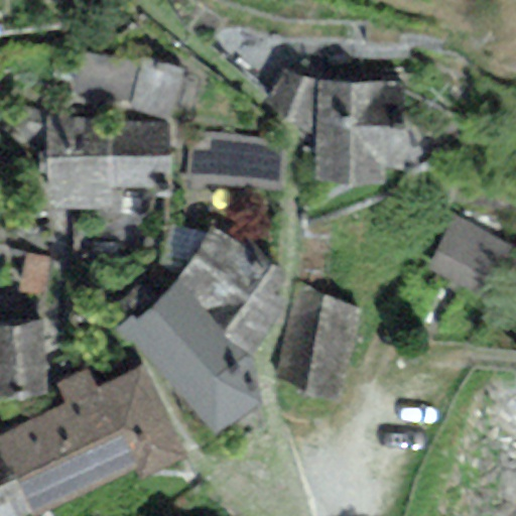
[(139,66),(79,49),(70,85),(130,101),(129,104),(172,115),(184,68),(141,56),(139,66)]
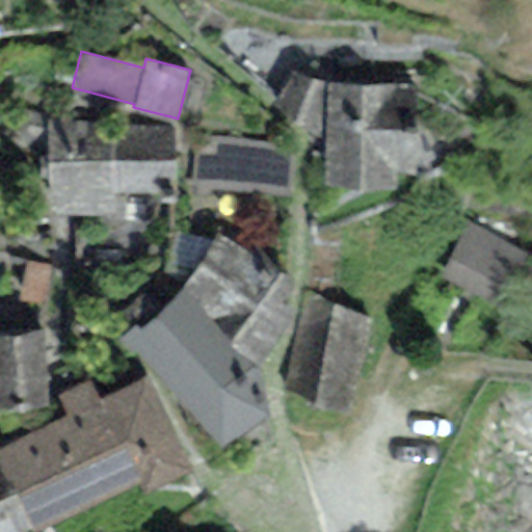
[(326,80),(292,72),(273,108),(324,141),(326,80)]
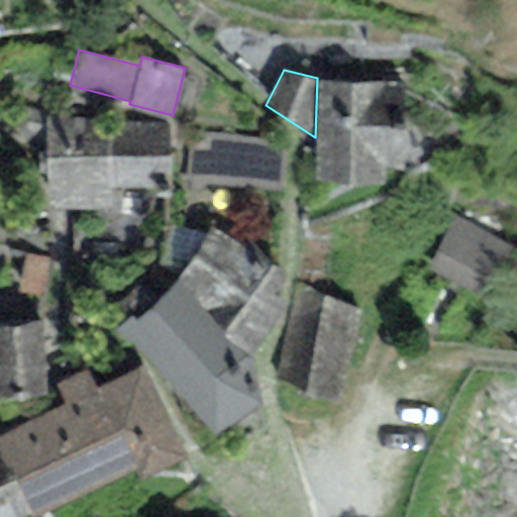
[(404,80),(317,78),(315,137),(314,184),(382,186),(383,168),(401,168),(404,80)]
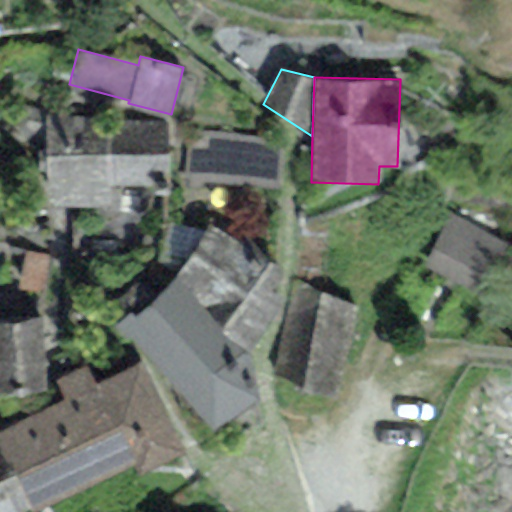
[(176,118),(46,118),(46,206),(117,206),(117,188),(176,188),(176,118)]
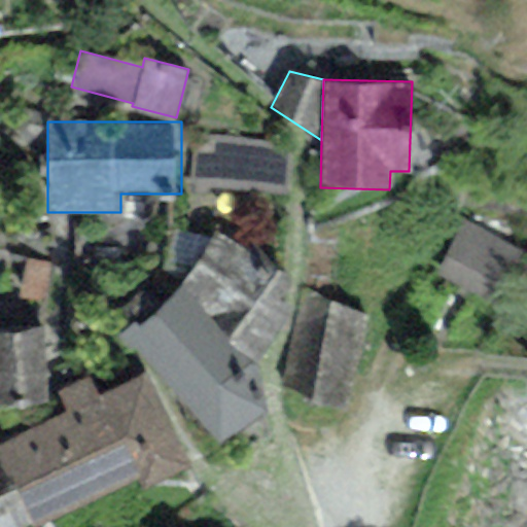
[(284,192),(287,142),(191,135),(188,185),(284,192)]
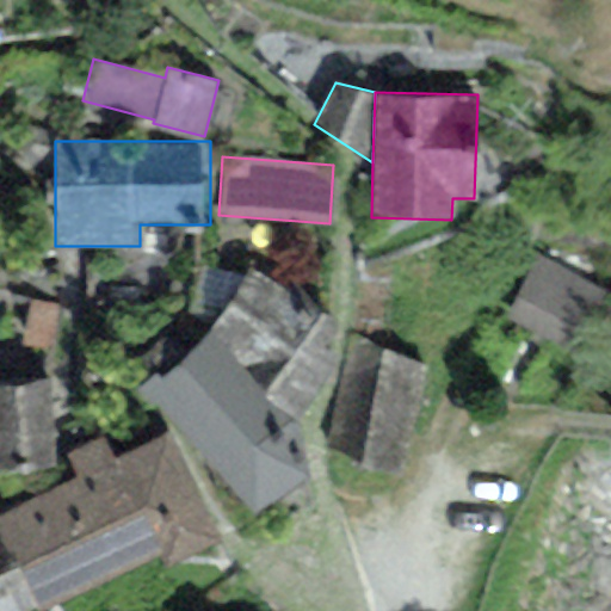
[(608,289),(537,252),(505,313),(574,351),(608,289)]
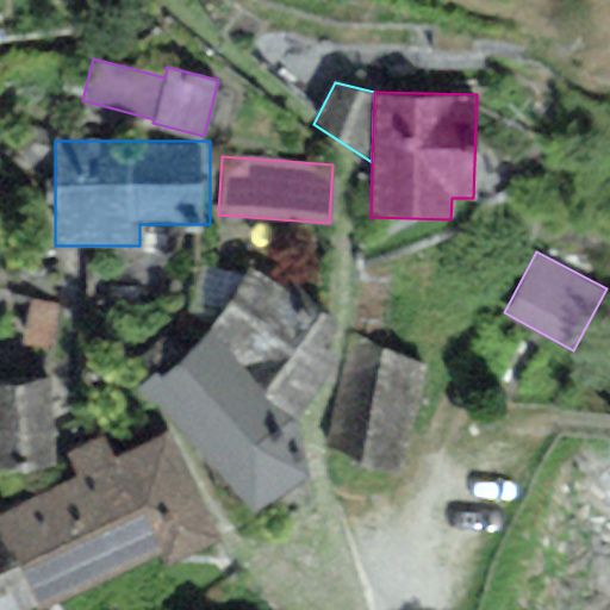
[(336,323),(247,269),(206,334),(296,417),(325,383),(336,323)]
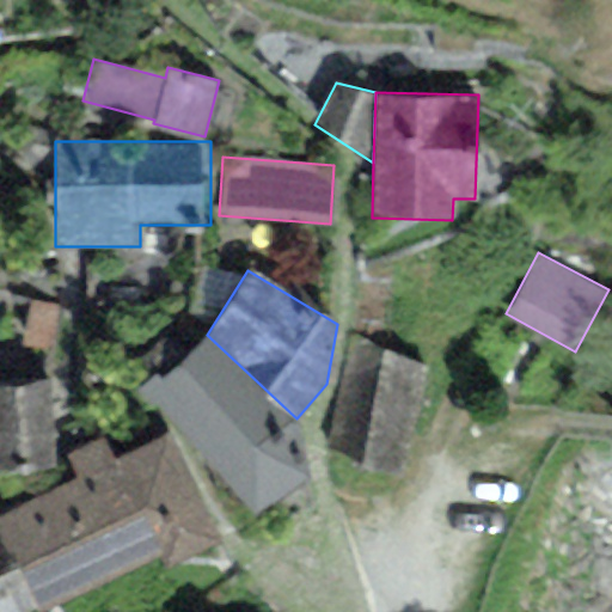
[(308,483),(297,418),(207,335),(159,383),(153,375),(133,396),(153,415),(159,409),(255,516),(308,483)]
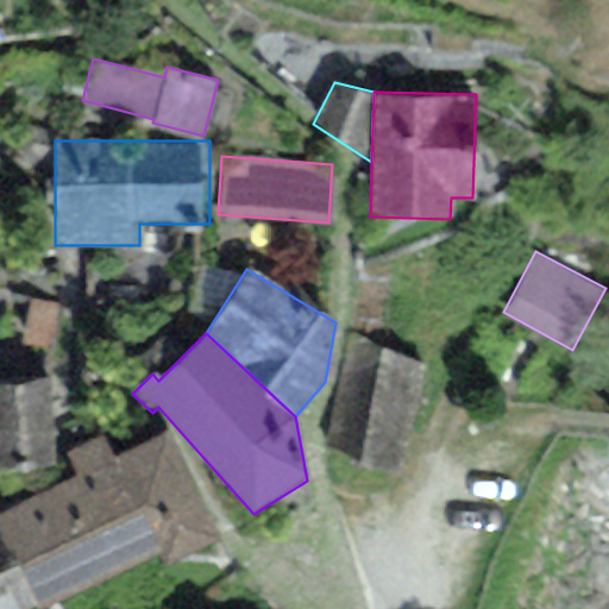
[(421,365),(351,343),(322,451),(397,468),(421,365)]
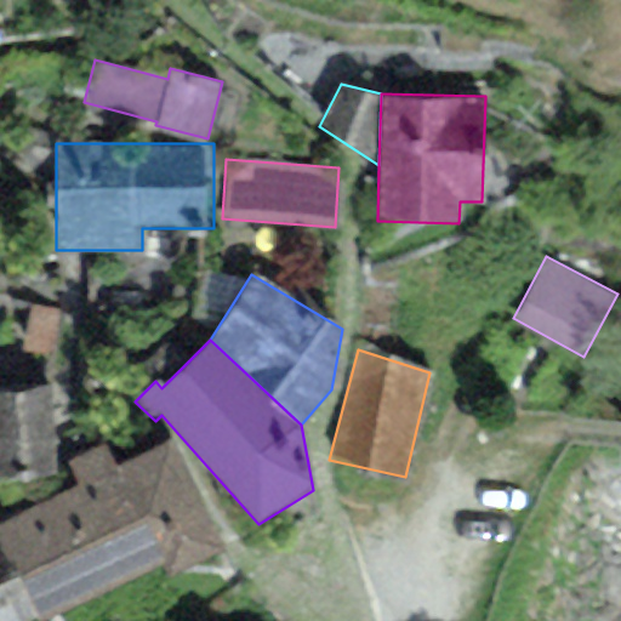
[(0,391),(0,480),(60,476),(51,387),(0,391)]
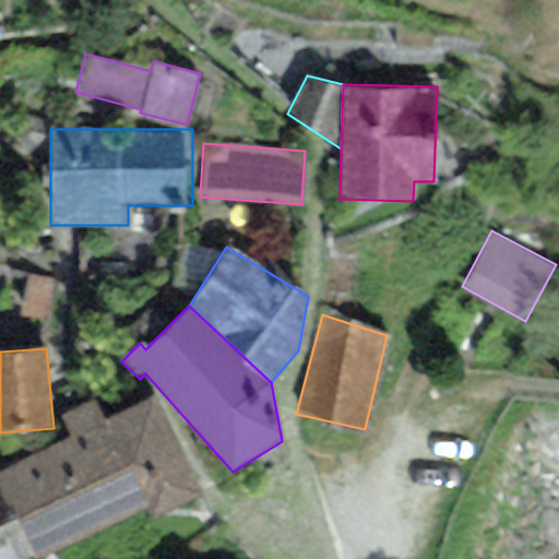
[(0,491),(31,554),(33,558),(42,558),(149,507),(153,516),(202,494),(154,397),(105,421),(95,401),(59,417),(70,439),(0,473),(0,491)]
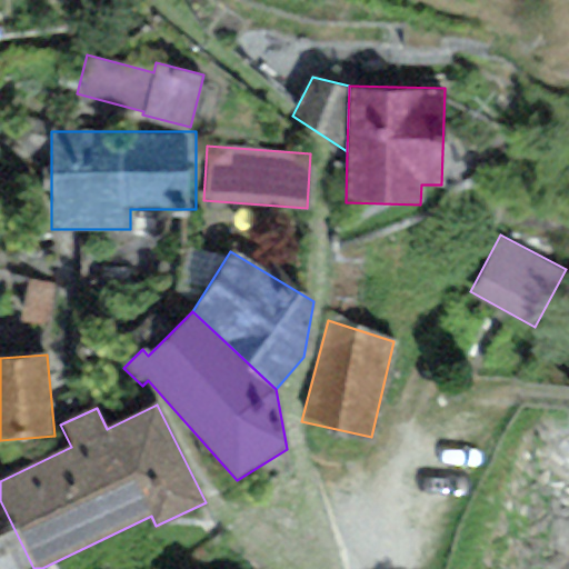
[(0,568),(19,568),(31,563),(0,500),(0,568)]
